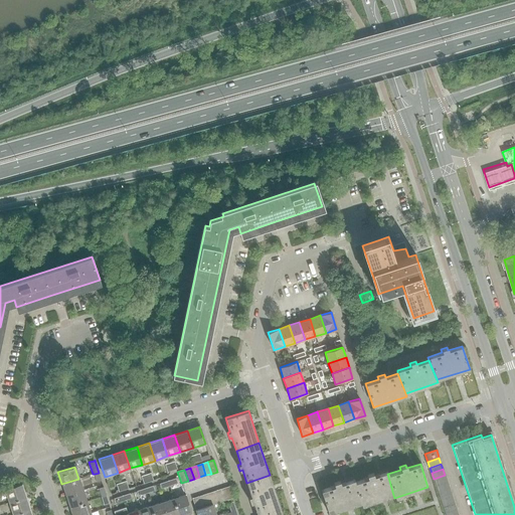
[(367,478),(354,482),(360,503),(361,505),(393,495),(387,474),(386,472),(373,476),(372,474),(366,476),(367,478)]
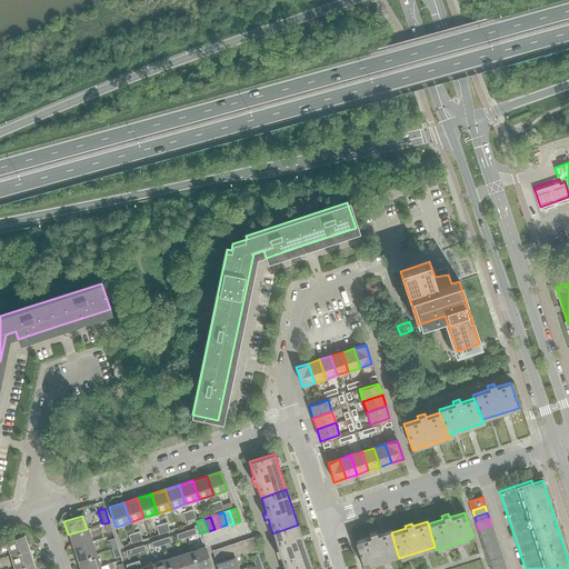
[(298,525),(272,533),(278,548),(275,549),(277,556),(280,555),(283,568),(286,568),(310,561),(298,525)]
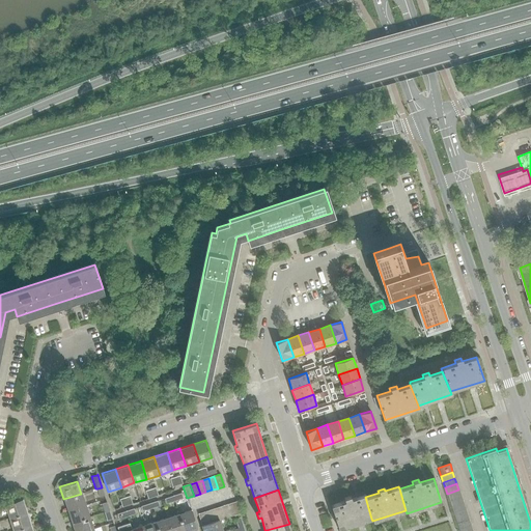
[(460,496),(458,490),(447,494),(448,499),(460,496)]
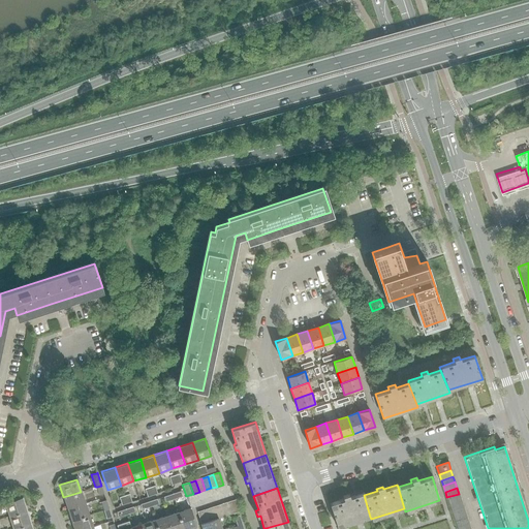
[(85,503),(81,492),(63,497),(67,509),(85,503)]
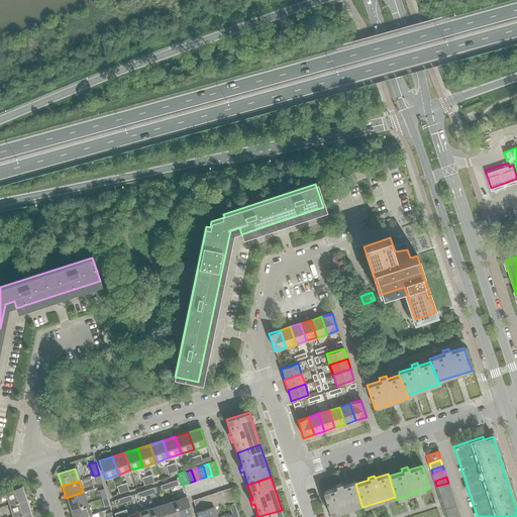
[(362,505),(355,484),(354,482),(341,486),(340,483),(334,485),(335,488),(321,493),(329,515),(362,505)]
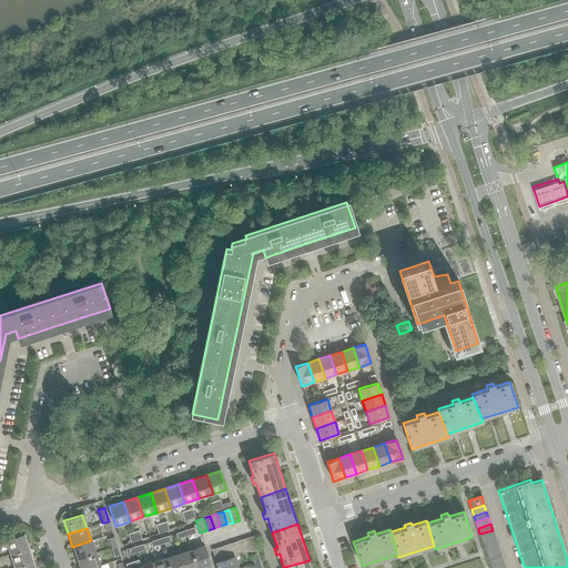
[(495,536),(493,530),(479,534),(482,540),(495,536)]
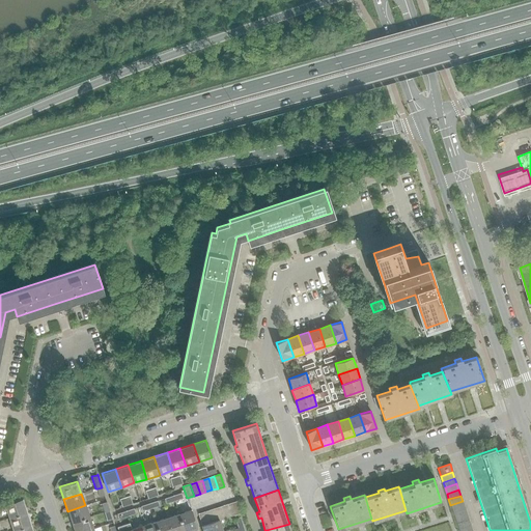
[(5,505),(9,519),(28,512),(23,499),(5,505)]
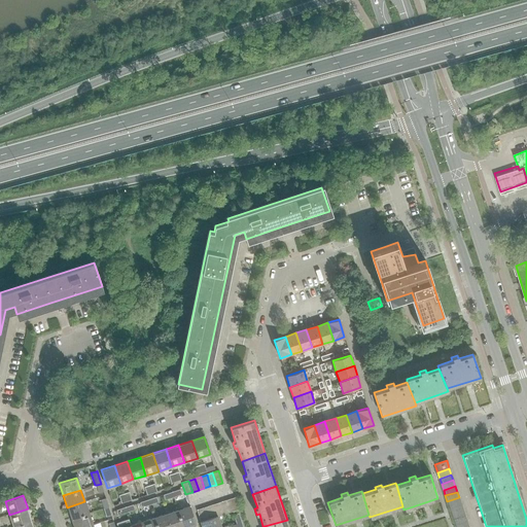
[(234,511),(237,510),(239,508),(236,497),(230,499),(234,511)]
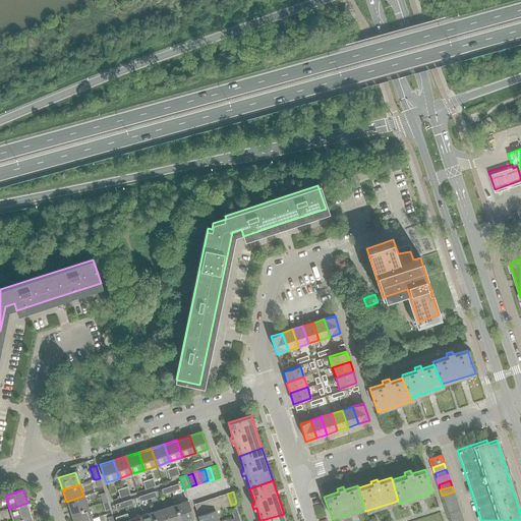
[(455,498),(454,491),(442,496),(444,501),(455,498)]
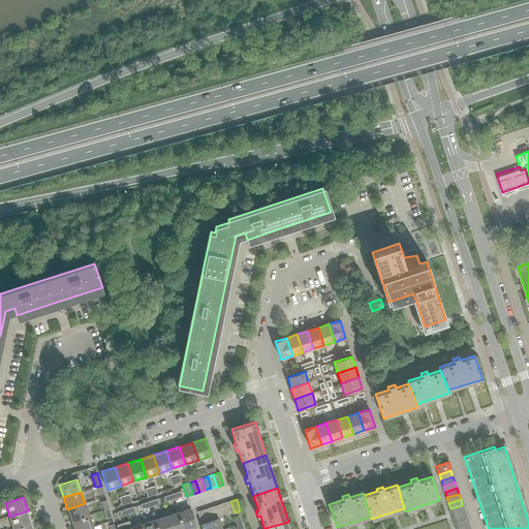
[(230,501),(225,502),(229,515),(235,512),(230,501)]
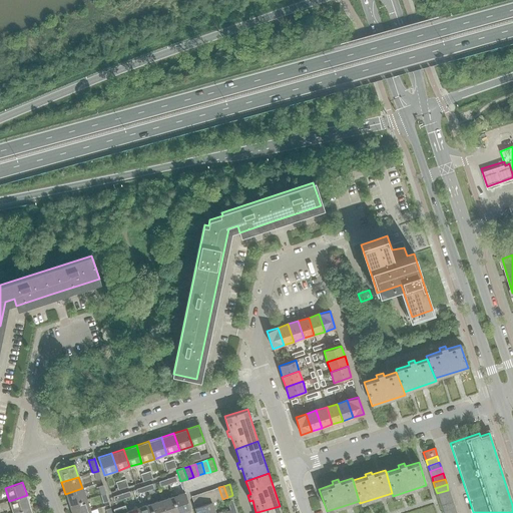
[(222,499),(218,487),(213,489),(217,501),(222,499)]
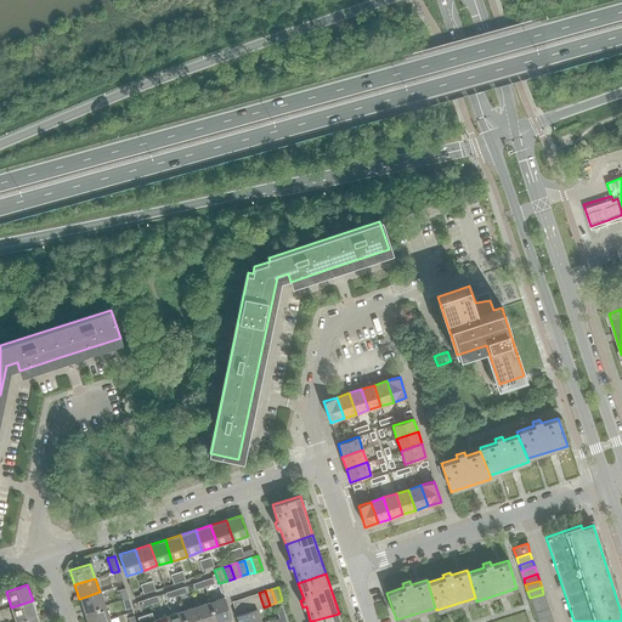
[(100,592),(79,599),(84,612),(105,606),(100,592)]
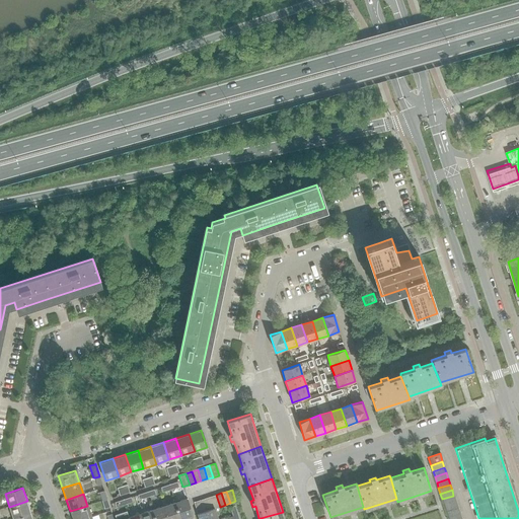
[(216,495),(210,497),(214,508),(220,507),(216,495)]
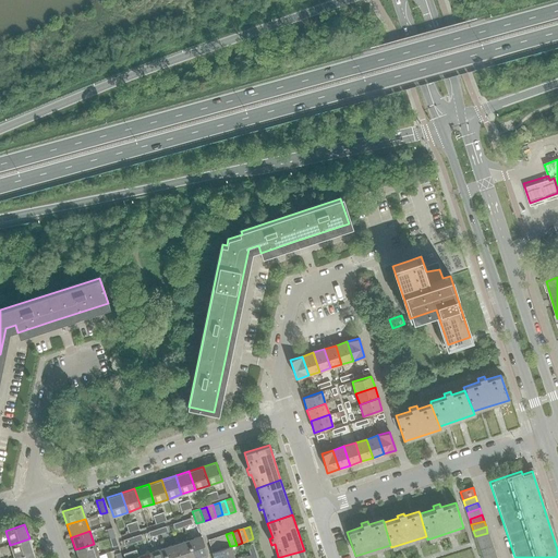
[(489,538),(487,533),(475,536),(477,543),(489,538)]
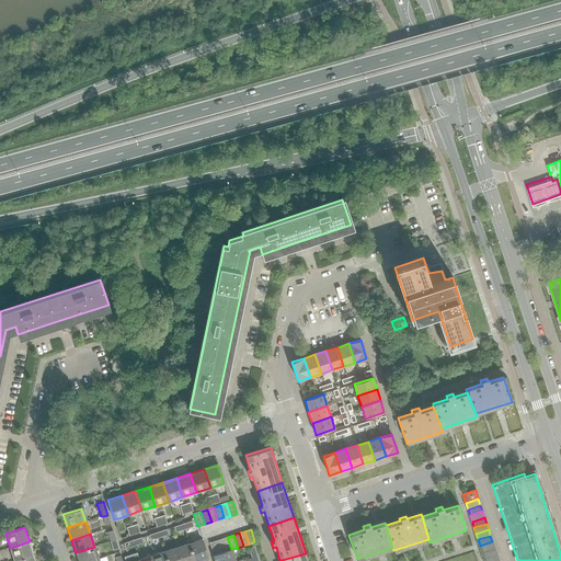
[(231,549),(227,537),(221,539),(225,551),(231,549)]
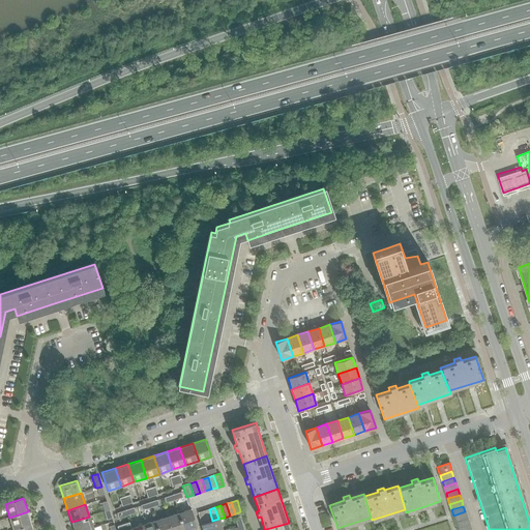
[(190,509),(178,513),(183,529),(184,529),(196,527),(190,509)]
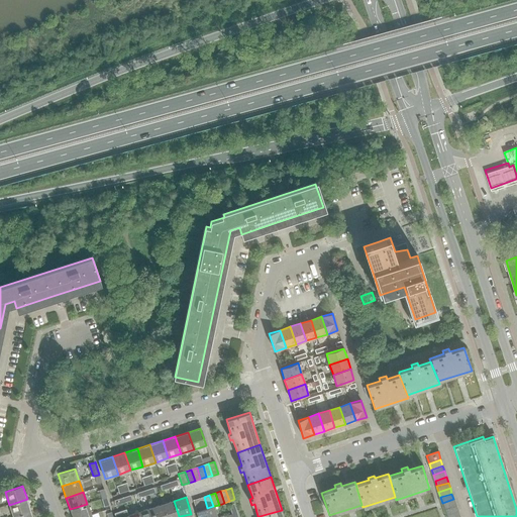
[(204,497),(198,499),(202,510),(207,508),(204,497)]
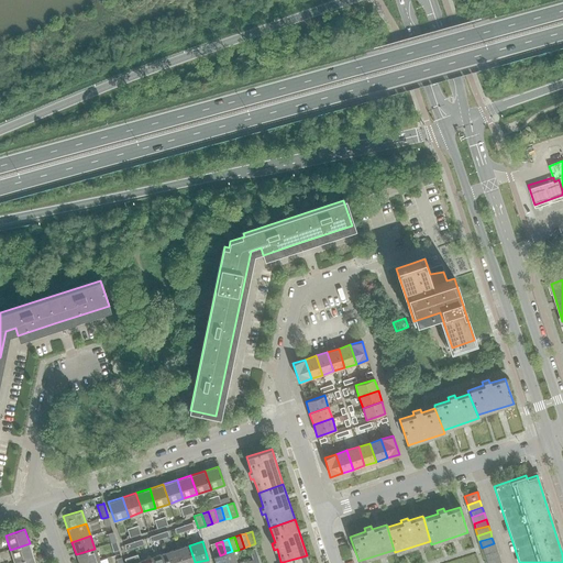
[(34,556),(30,543),(10,550),(15,562),(34,556)]
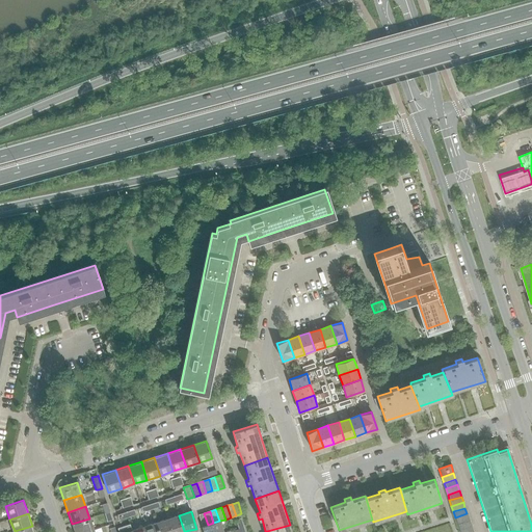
[(208,525),(204,513),(197,515),(202,527),(208,525)]
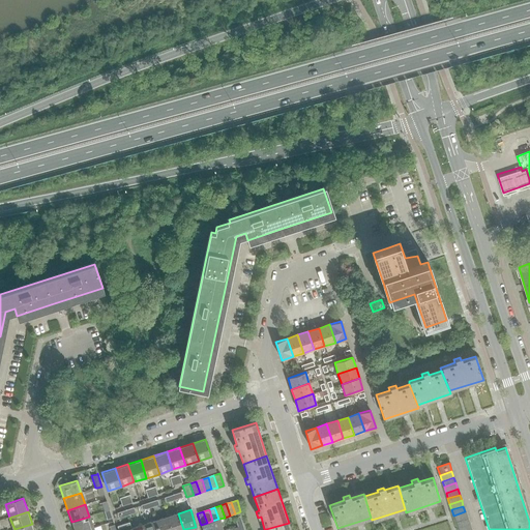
[(467,518),(465,511),(453,516),(455,522),(467,518)]
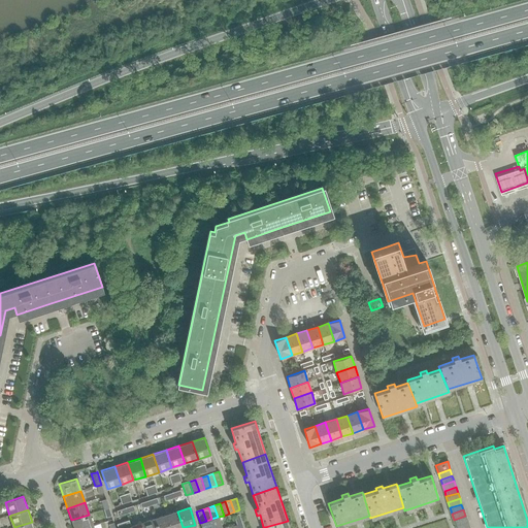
[(183,527),(177,512),(166,516),(169,527),(183,527)]
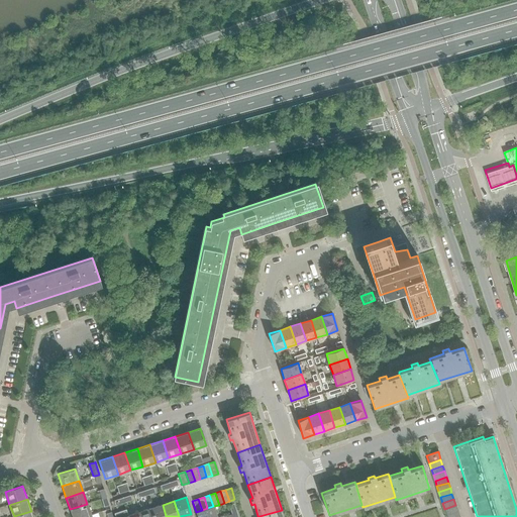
[(87,504),(70,509),(72,516),(84,516),(90,515),(87,504)]
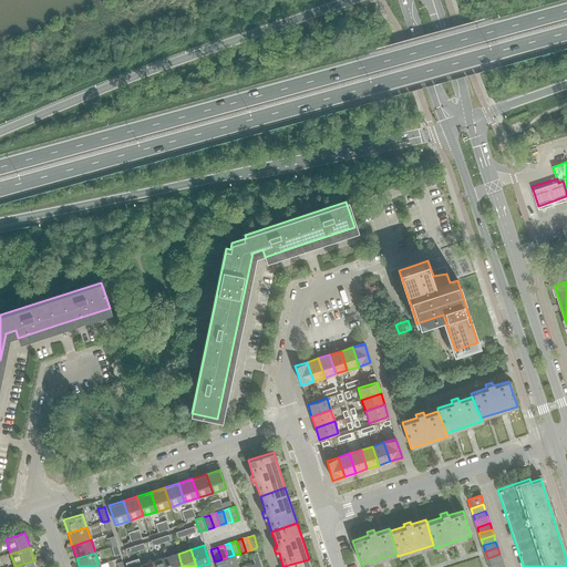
[(168,566),(182,566),(178,554),(165,557),(168,566)]
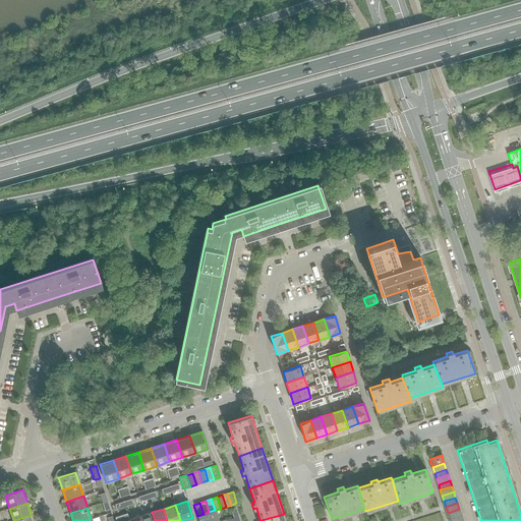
[(461,515),(459,509),(448,513),(450,518),(461,515)]
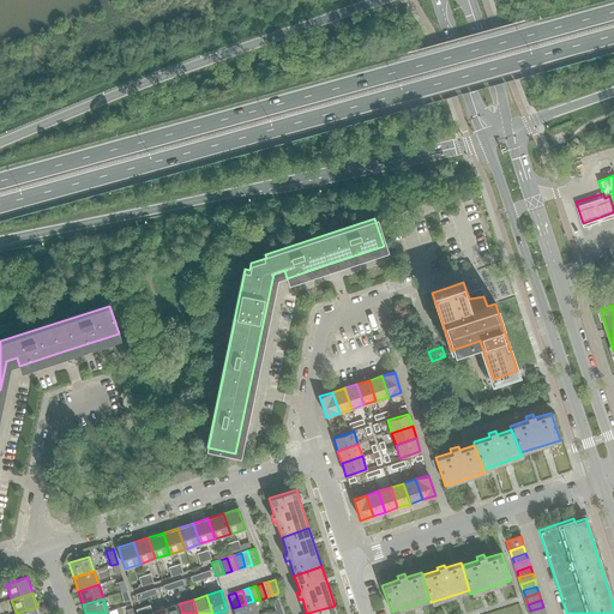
[(234,613),(257,613),(253,601),(246,603),(240,606),(233,608),(234,613)]
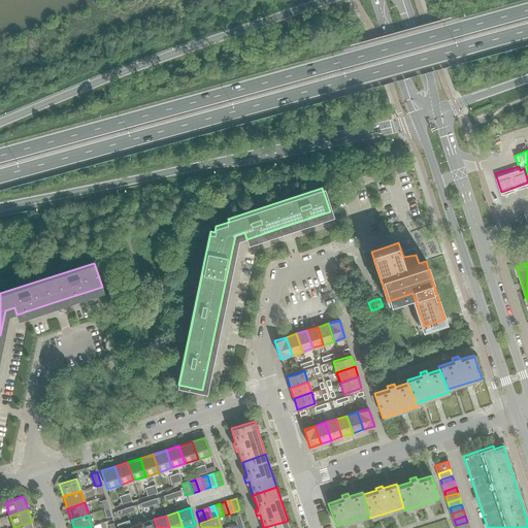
[(157,527),(154,519),(142,523),(143,527),(157,527)]
